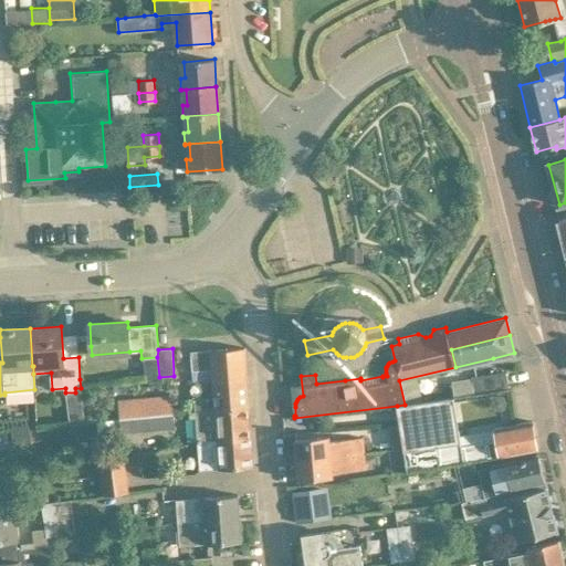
[(191,352),(192,374),(194,381),(213,380),(247,378),(244,348),(191,352)]
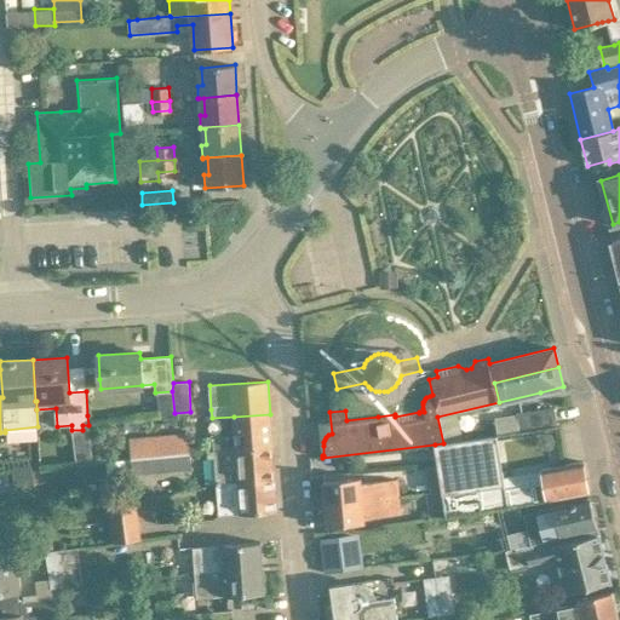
[(554,407),(530,411),(517,413),(520,431),(557,425),(554,407)]
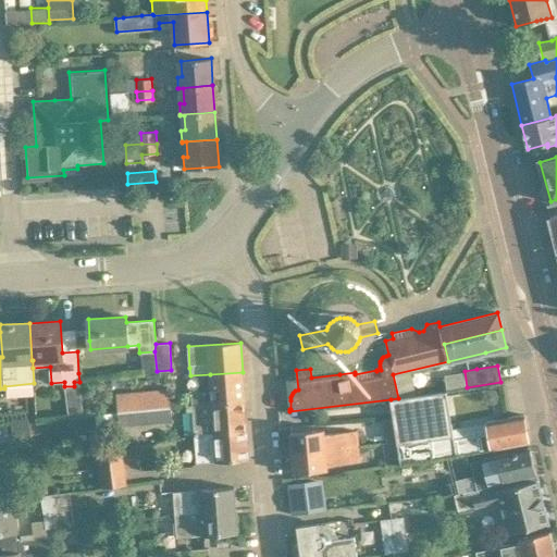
[(186,405),(186,406),(245,400),(243,372),(210,374),(211,391),(192,393),(192,404),(186,405)]
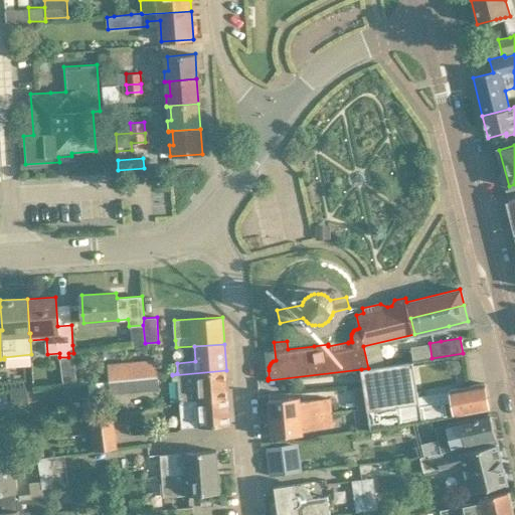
[(368,368),(361,369),(370,430),(426,420),(489,408),(484,383),(418,394),(412,361),(368,368)]
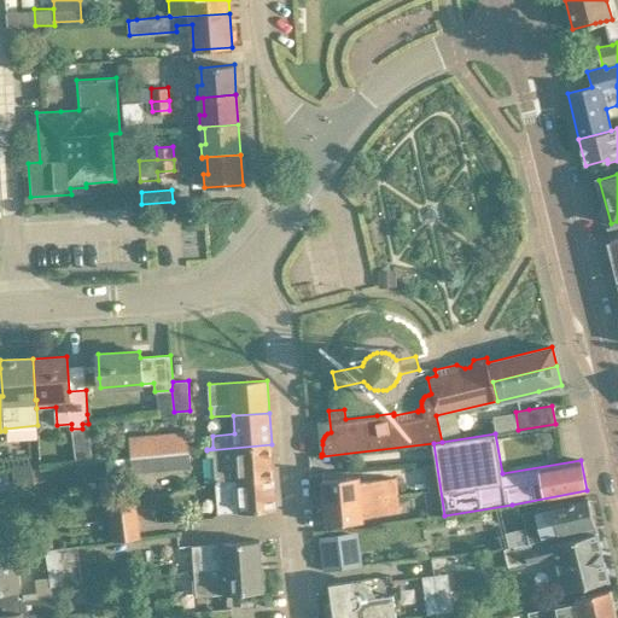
[(188,437),(129,442),(132,458),(190,452),(188,437)]
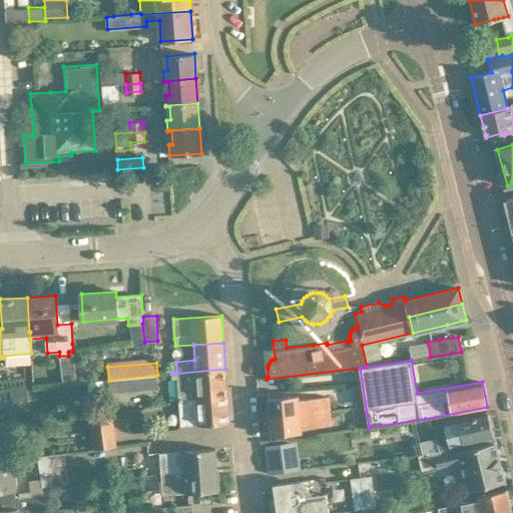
[(91,374),(89,365),(79,367),(81,376),(91,374)]
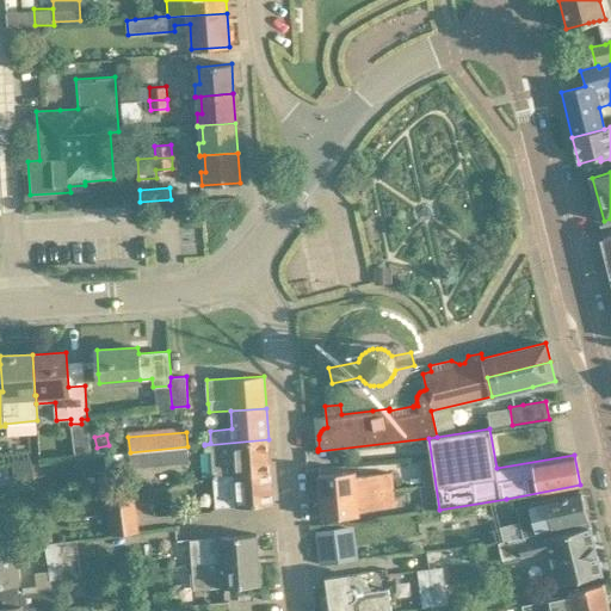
[(269,439),(204,445),(204,451),(211,451),(214,476),(271,471),(269,439)]
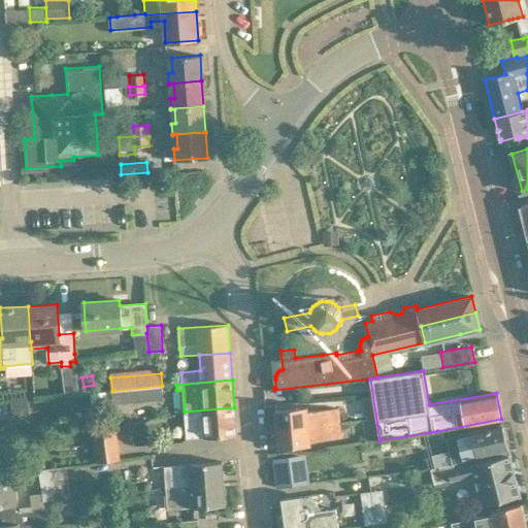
[(162,386),(112,391),(113,403),(163,399),(162,386)]
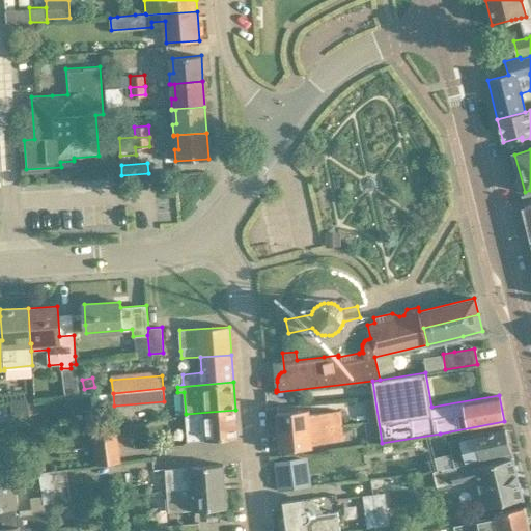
[(10,402),(14,421),(30,419),(27,399),(10,402)]
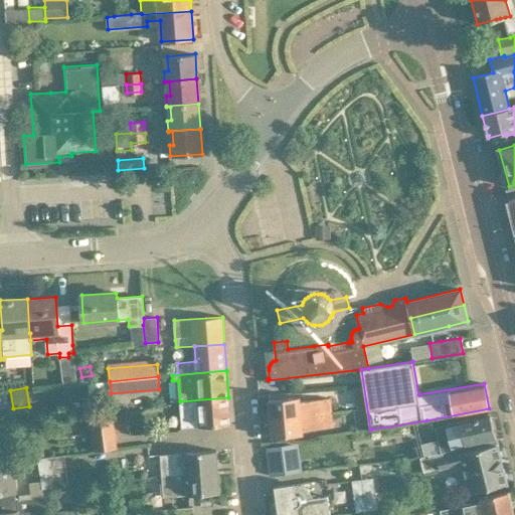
[(269,399),(270,417),(331,412),(330,407),(329,397),(300,400),(299,396),(269,399)]
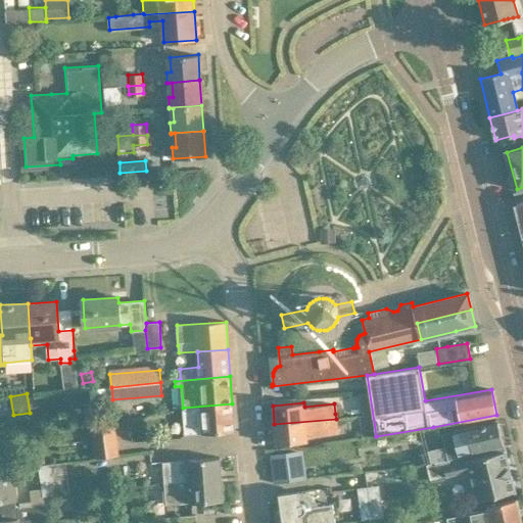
[(232,403),(183,408),(184,435),(203,433),(203,434),(234,432),(232,403)]
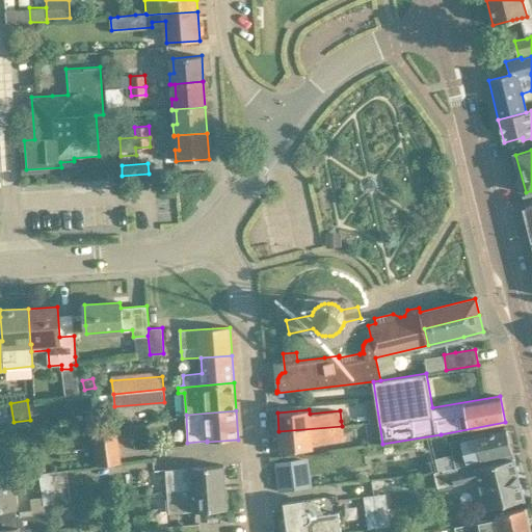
[(342,426),(278,431),(281,451),(313,448),(312,444),(343,442),(342,426)]
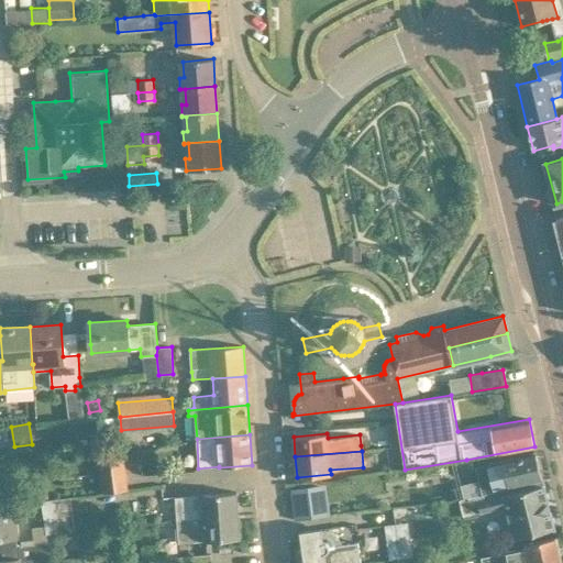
[(479,478),(483,494),(517,485),(517,486),(542,481),(536,453),(487,464),(490,475),(479,478)]
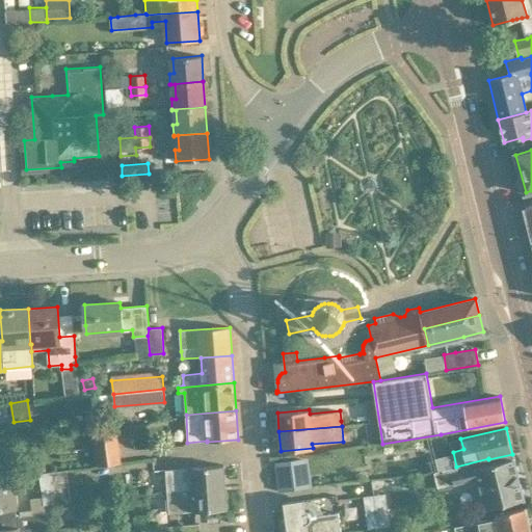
[(116,431),(92,434),(97,466),(120,462),(116,431)]
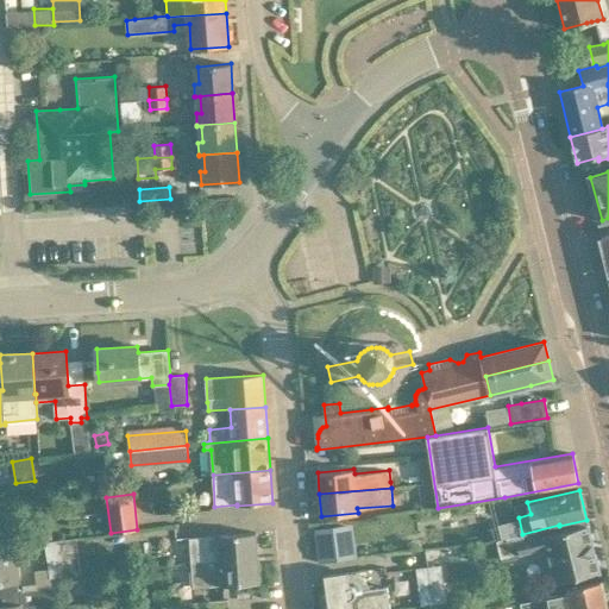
[(586,520),(559,526),(560,532),(518,542),(520,554),(547,547),(556,582),(600,571),(586,520)]
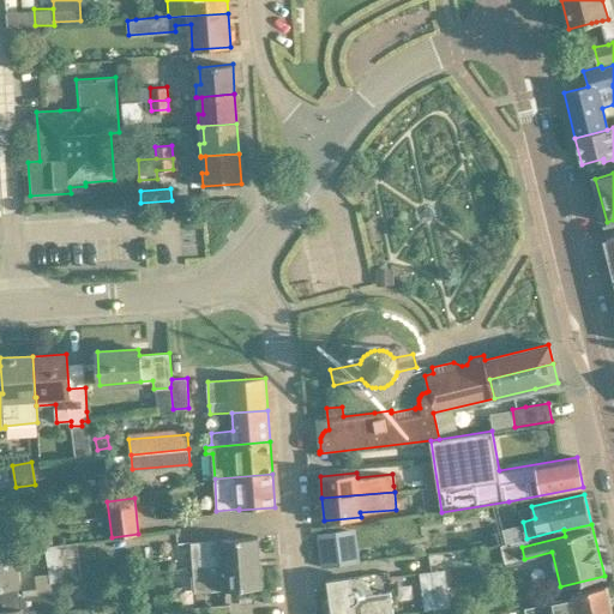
[(360,561),(355,528),(317,534),(321,567),(360,561)]
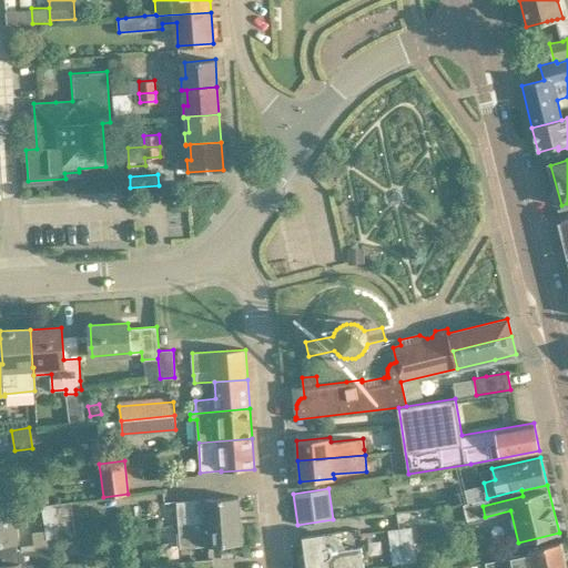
[(181,500),(181,515),(182,525),(241,520),(239,496),(181,500)]
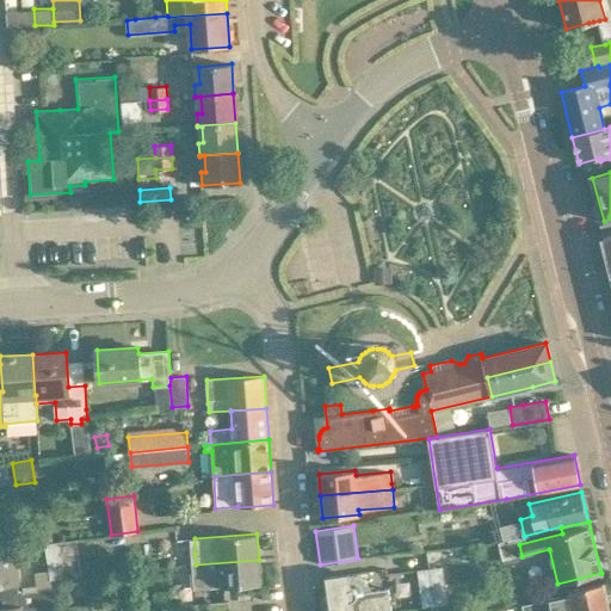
[(44,542),(48,571),(50,578),(81,574),(75,538),(44,542)]
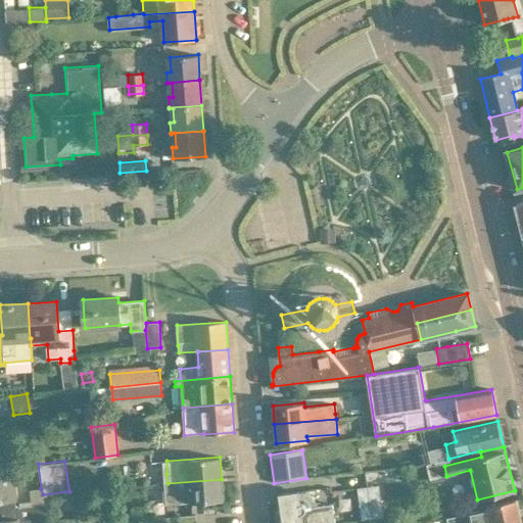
[(0,510),(17,508),(17,507),(15,497),(16,497),(12,469),(0,471),(0,510)]
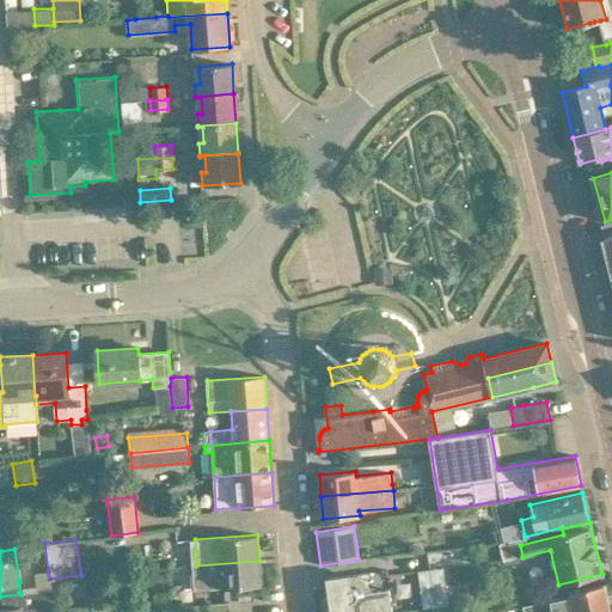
[(259,561),(196,565),(197,589),(261,585),(259,561)]
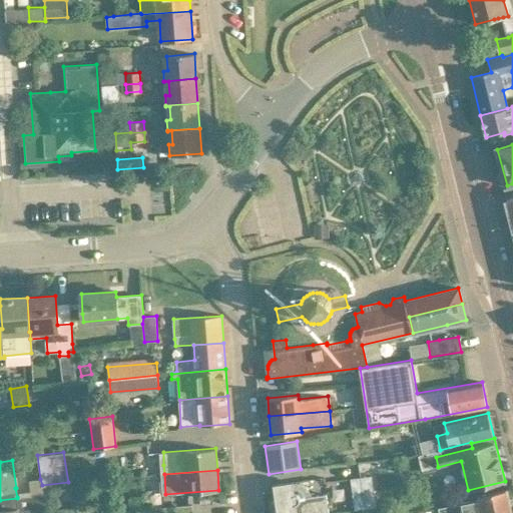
[(40,479),(29,480),(31,495),(43,493),(42,485),(40,479)]
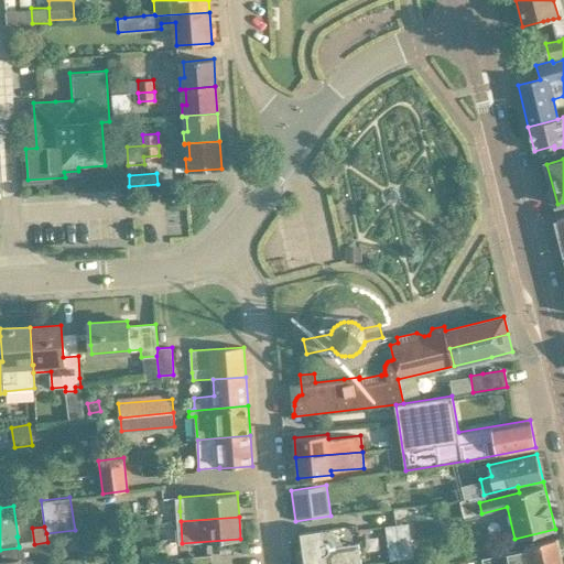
[(299,563),(361,563),(358,543),(343,545),(339,539),(335,534),(328,531),(322,531),(322,529),(301,532),(303,551),(297,552),(299,563)]
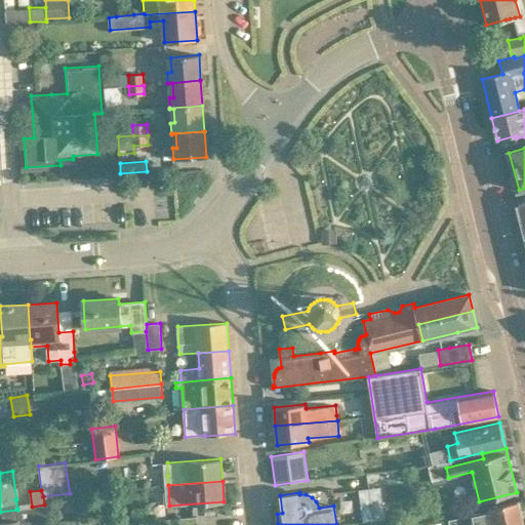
[(449,520),(450,524),(496,524),(523,520),(519,501),(498,506),(488,508),(489,512),(449,520)]
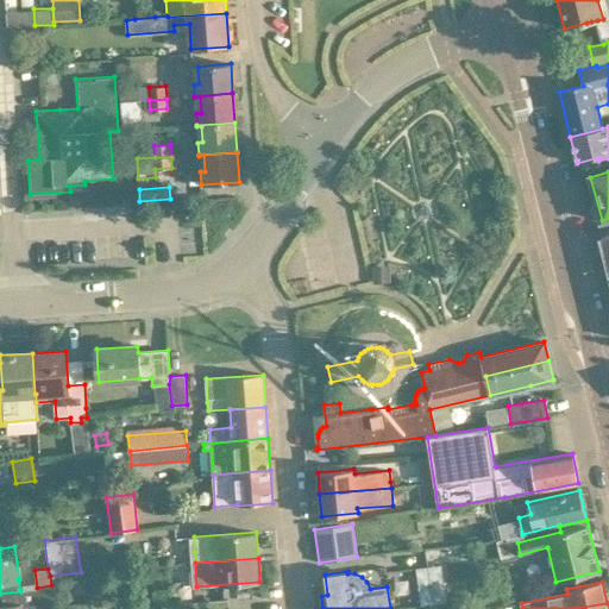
[(444,583),(431,585),(433,603),(446,602),(444,583)]
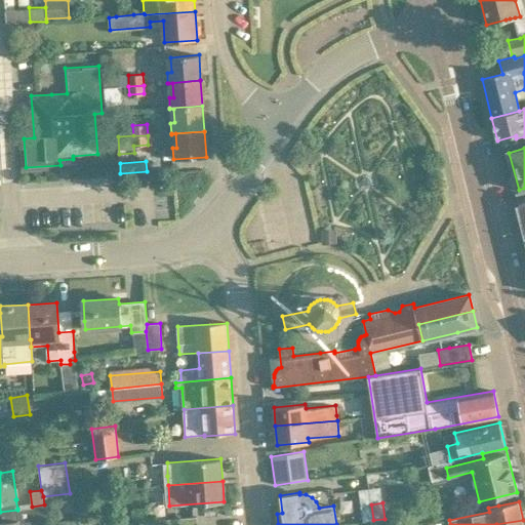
[(371,505),(361,506),(363,522),(373,520),(371,505)]
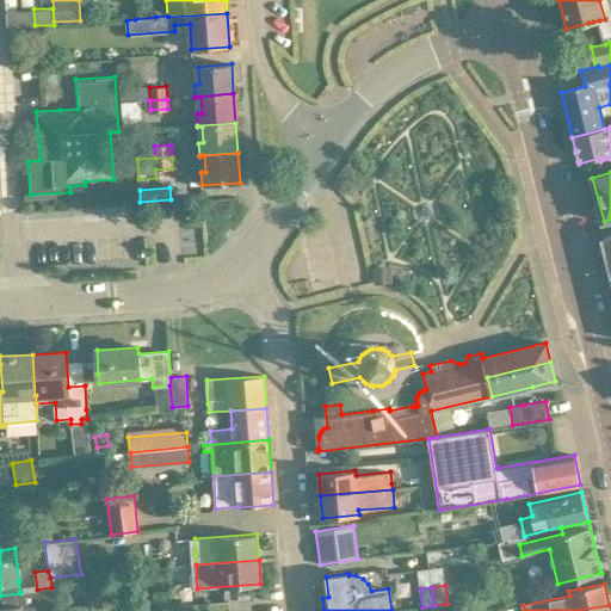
[(0,610),(22,610),(22,605),(53,602),(51,588),(20,592),(20,593),(0,596),(0,610)]
